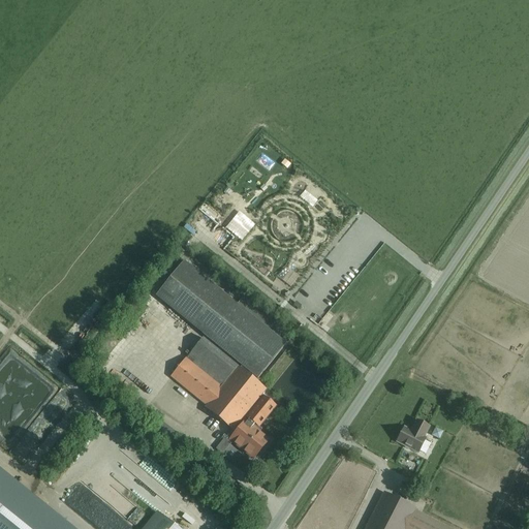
[(313,310),(322,299),(277,259),(268,271),(313,310)]
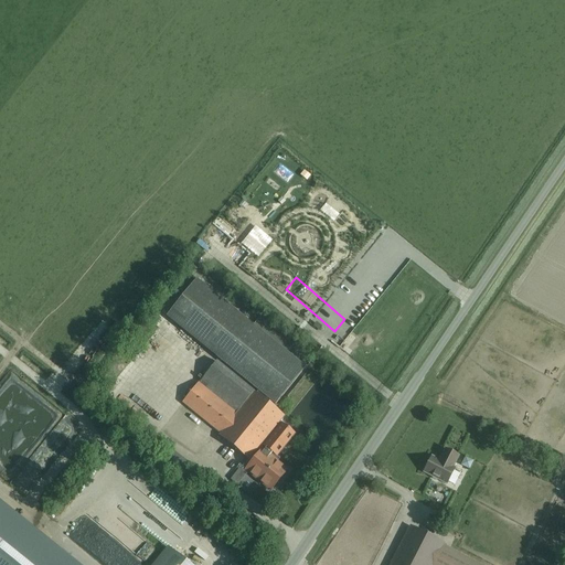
[(306,368),(196,278),(166,317),(258,391),(267,398),(275,405),(306,368)]
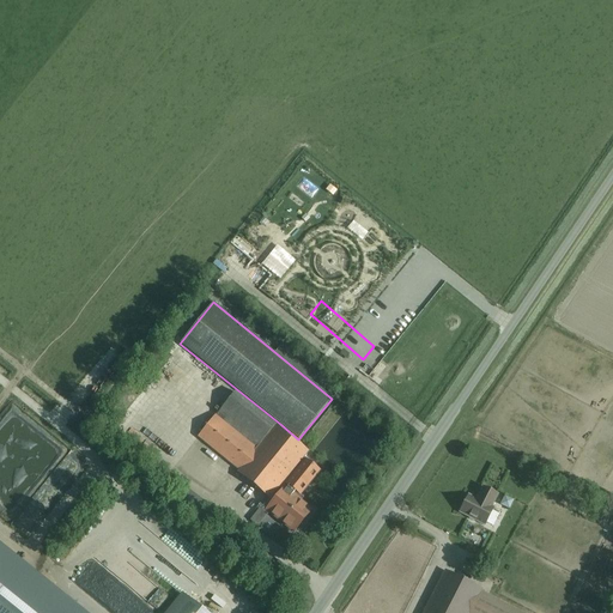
[(169,378),(165,384),(177,392),(181,384),(169,378)]
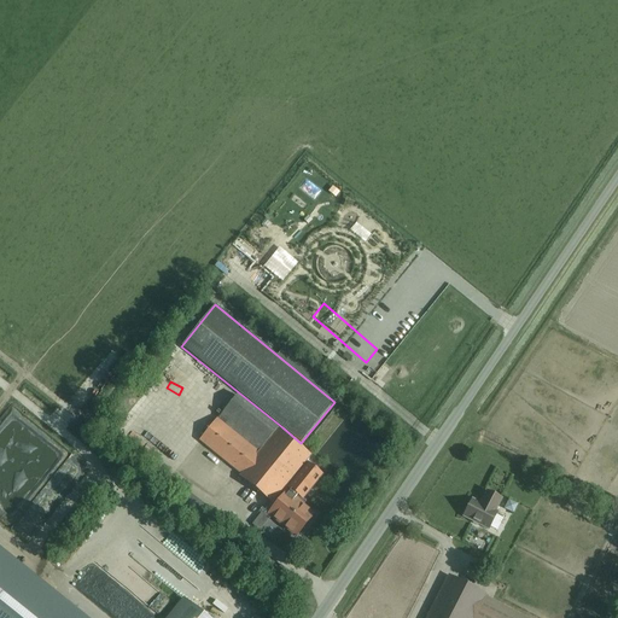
[(280,431),(237,396),(200,441),(242,474),(240,476),(272,502),(303,462),(310,455),(290,439),(292,436),(283,427),(280,431)]
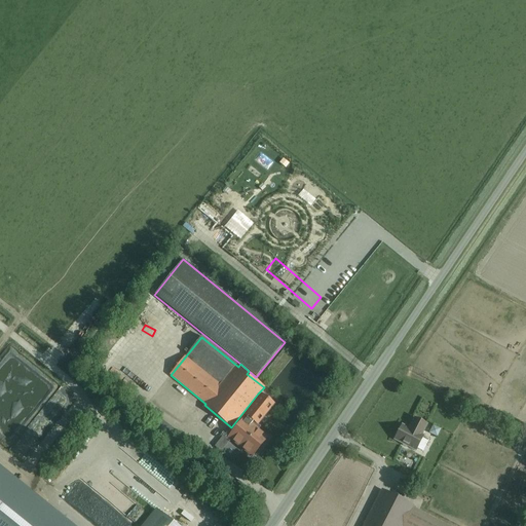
[(252,456),(268,438),(249,421),(266,401),(258,393),(231,427),(225,436),(252,456)]
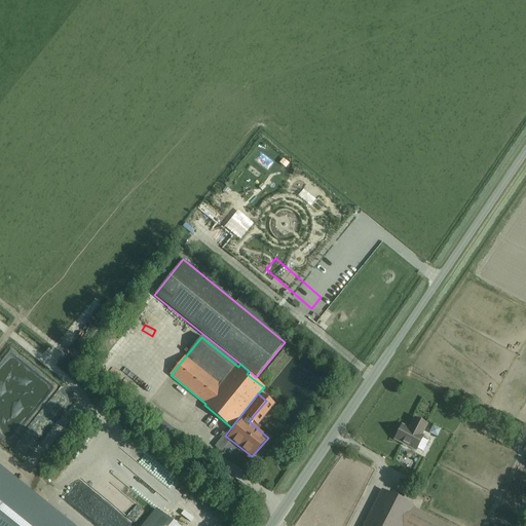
[(411,425),(412,426),(410,429),(402,425),(395,439),(402,443),(403,445),(406,447),(409,447),(416,450),(423,437),(420,436),(426,424),(415,418),(411,425)]
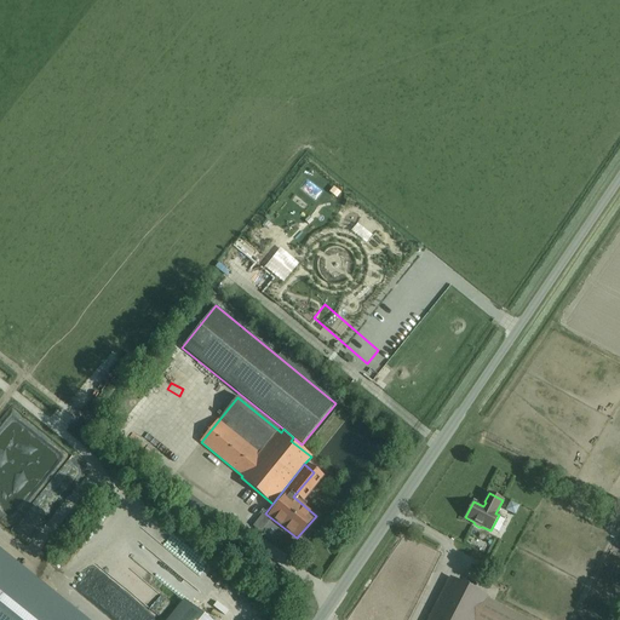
[(39,544),(52,538),(47,527),(34,533),(39,544)]
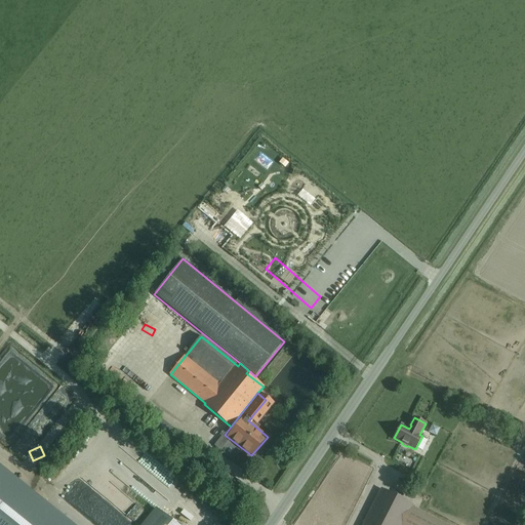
[(0,524),(68,524),(0,470),(0,524)]
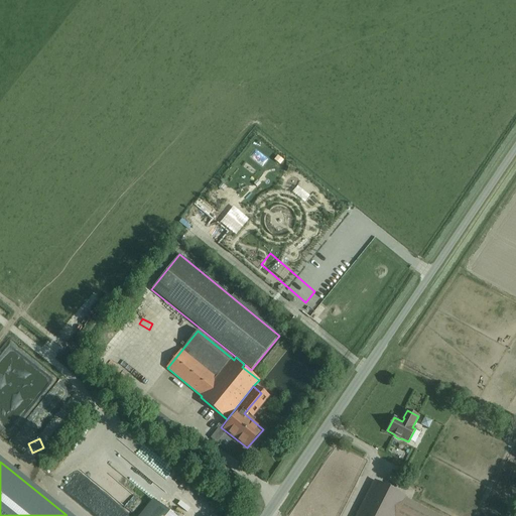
[(395,515),(404,498),(405,497),(375,481),(356,515),(395,515)]
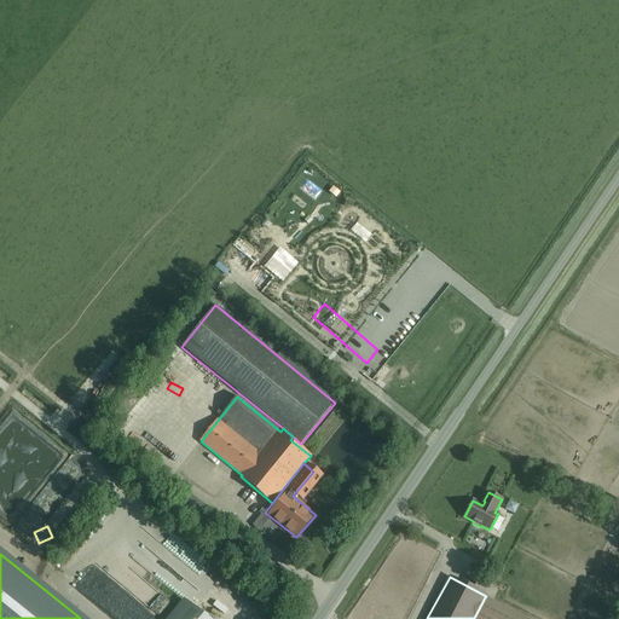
[(160,588),(152,595),(165,607),(171,600),(160,588)]
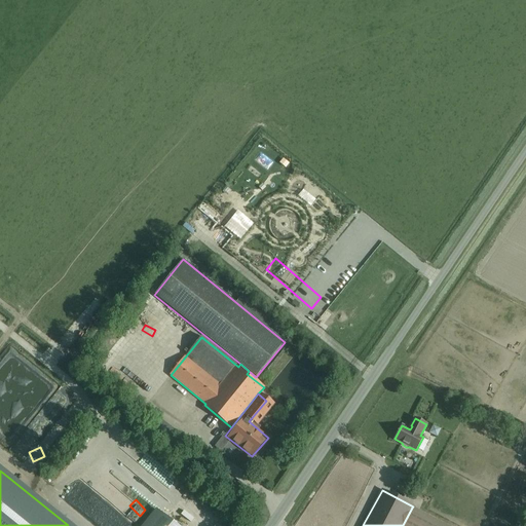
[(448,525),(412,508),(403,525),(448,525)]
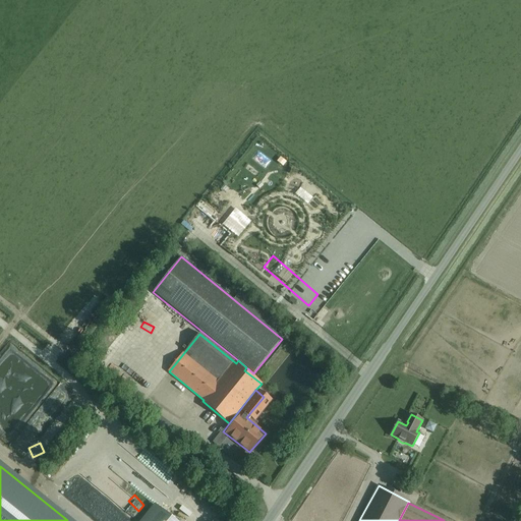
[(174,520),(161,510),(151,520),(174,520)]
